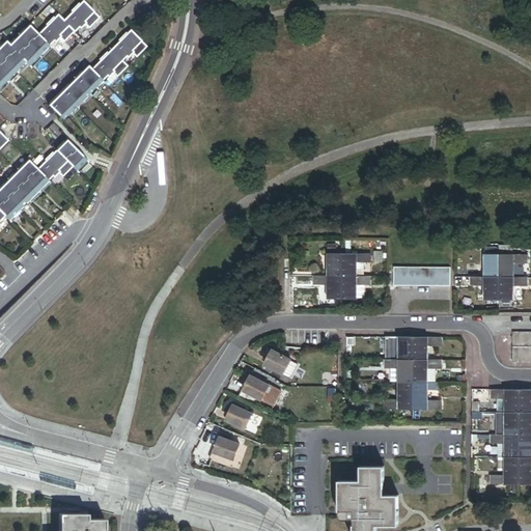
[(81,2),(62,21),(72,31),(76,26),(78,28),(83,24),(87,28),(98,18),(81,2)]
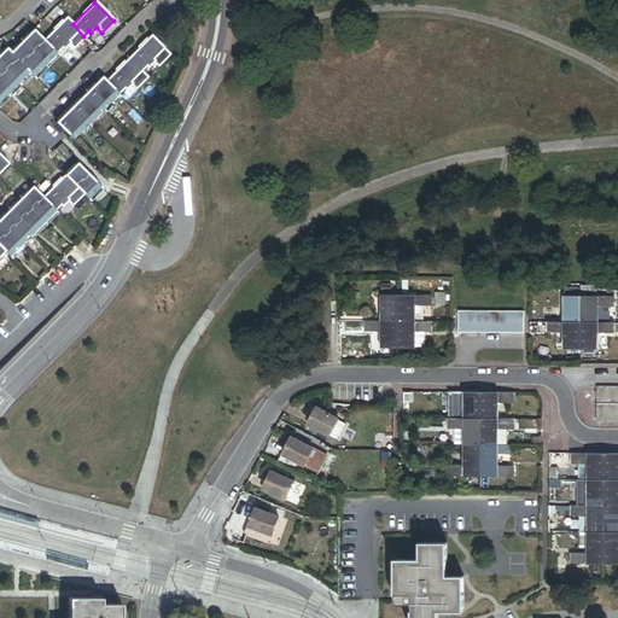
[(83,36),(73,24),(64,17),(42,40),(53,52),(58,46),(60,48),(66,42),(73,47),(83,36)]
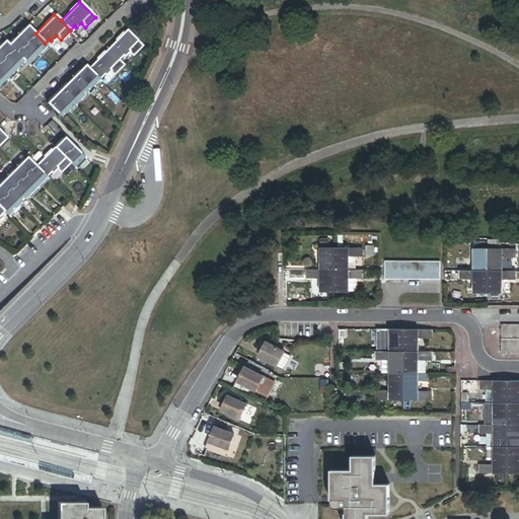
[(45,44),(35,33),(26,25),(17,34),(36,54),(46,44),(45,44)]
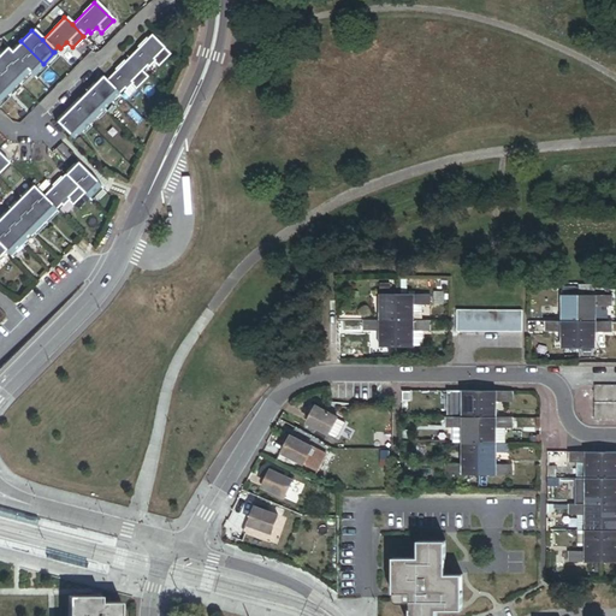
[(149,34),(128,57),(138,67),(143,64),(144,65),(150,59),(157,65),(169,53),(149,34)]
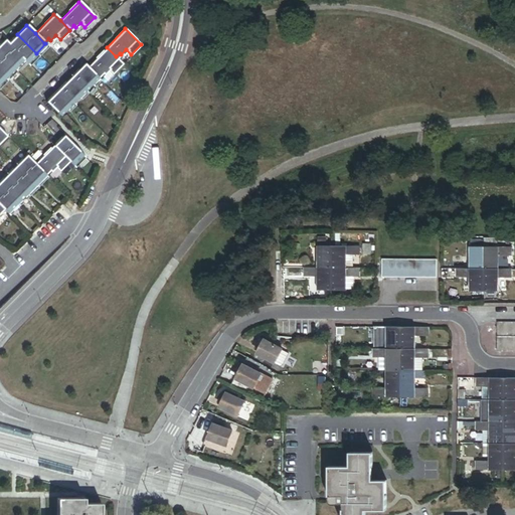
[(36,53),(17,34),(7,44),(22,58),(25,61),(26,63),(36,53)]
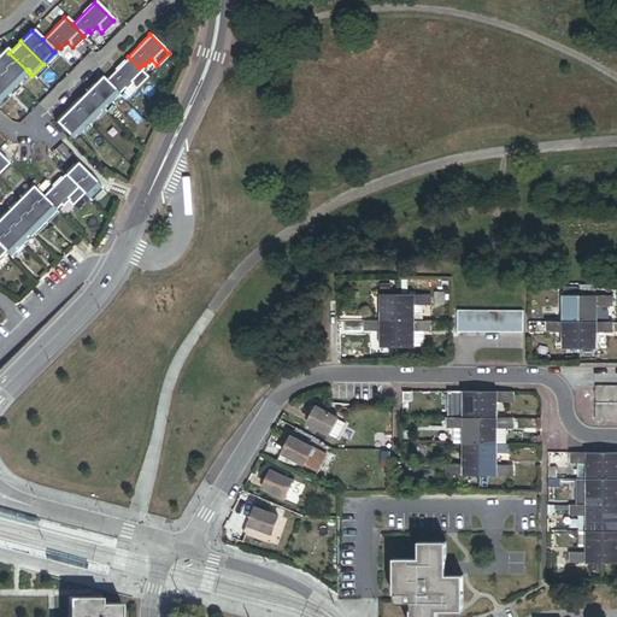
[(27,70),(9,53),(4,48),(0,52),(0,66),(15,82),(27,70)]
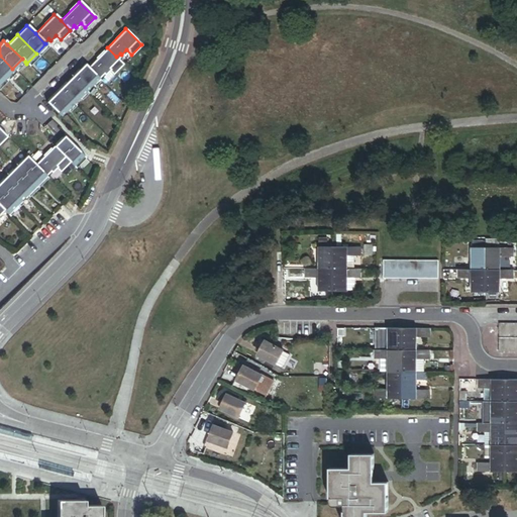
[(45,43),(36,54),(38,56),(47,46),(45,43)]
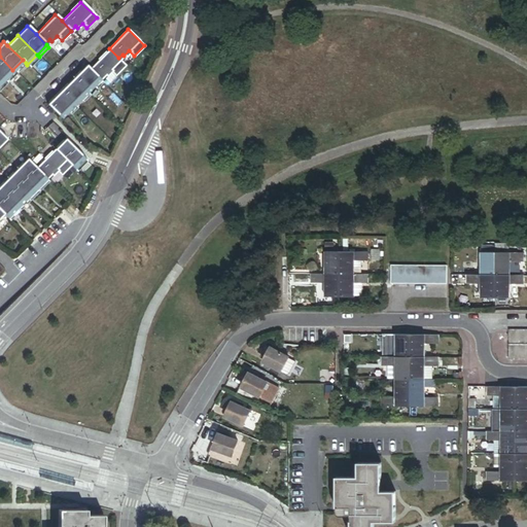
[(118,58),(109,48),(90,69),(100,78),(104,73),(106,75),(111,70),(115,74),(126,64),(118,58)]
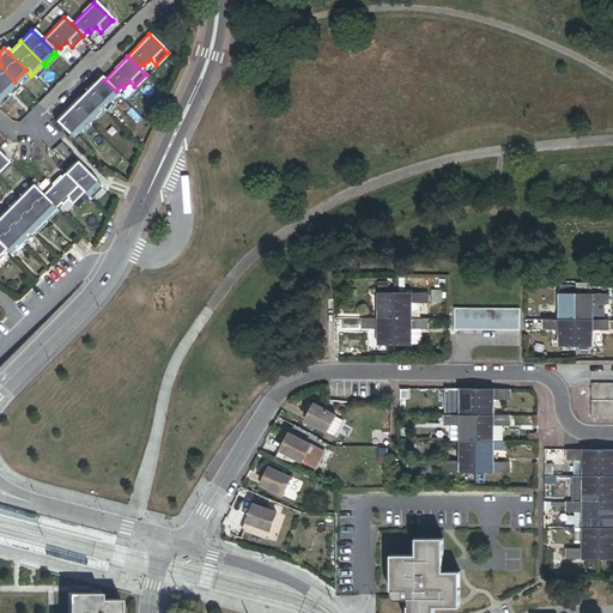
[(46,66),(43,64),(31,76),(34,78),(46,66)]
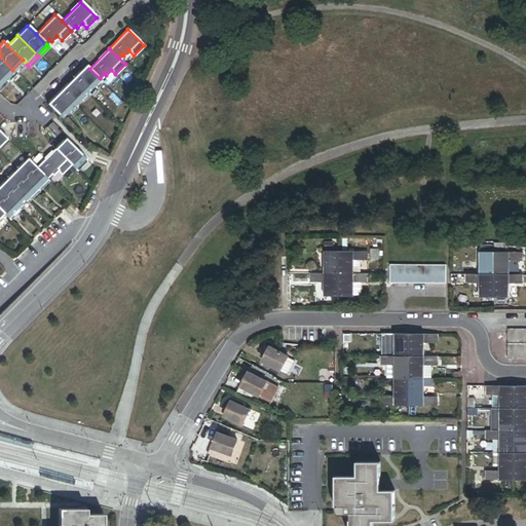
[(12,70),(0,57),(0,75),(3,79),(12,70)]
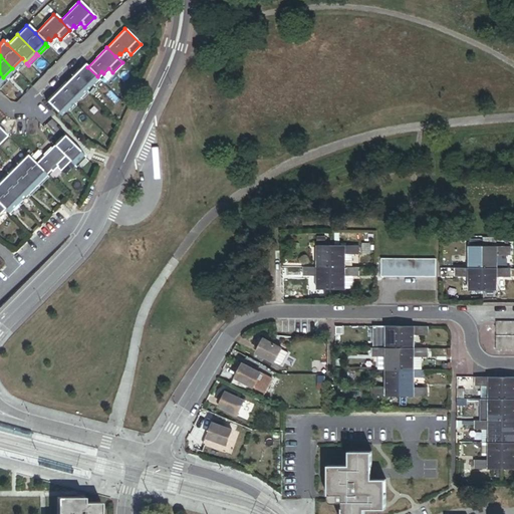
[(25,61),(22,58),(12,68),(15,71),(25,61)]
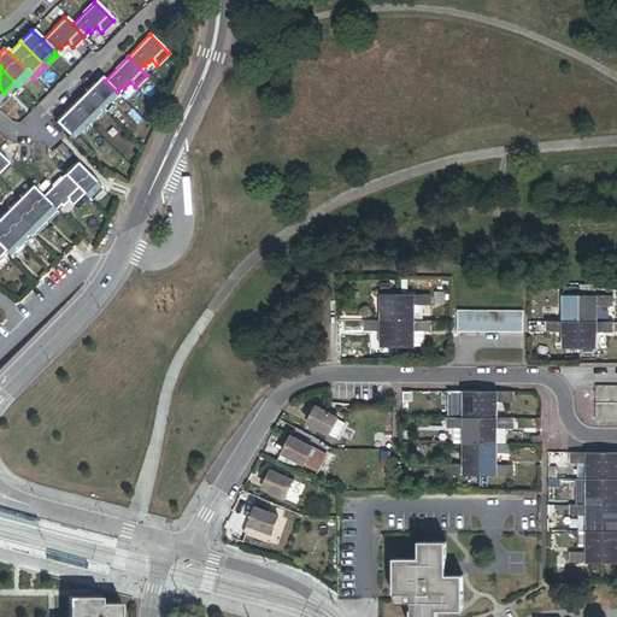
[(117,92),(105,81),(101,77),(86,92),(103,109),(117,93),(117,92)]
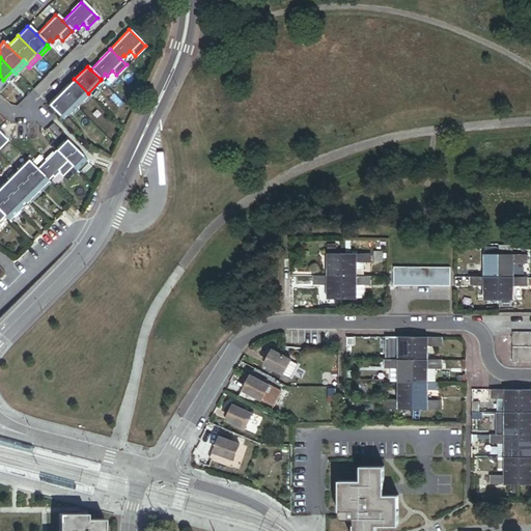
[(16,74),(12,71),(3,80),(6,83),(16,74)]
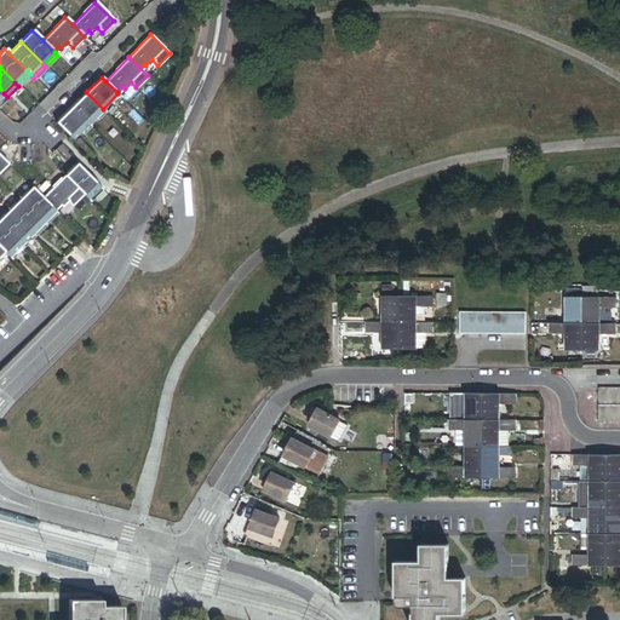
[(103,109),(86,92),(72,108),(89,124),(103,109)]
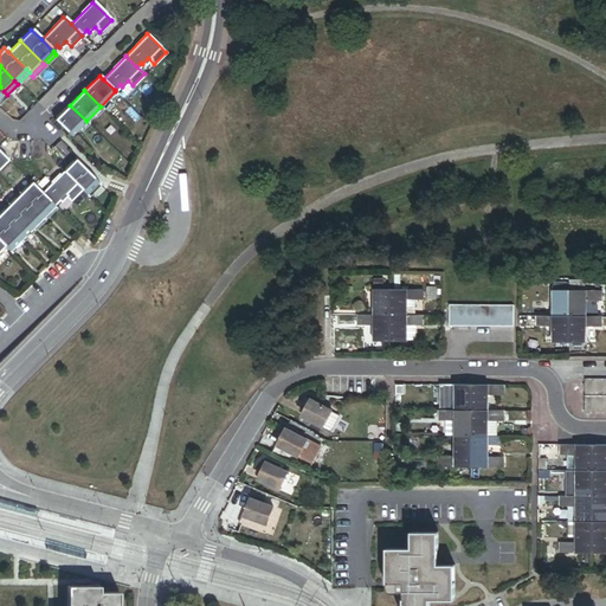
[(86,121),(70,105),(56,121),(71,136),(86,121)]
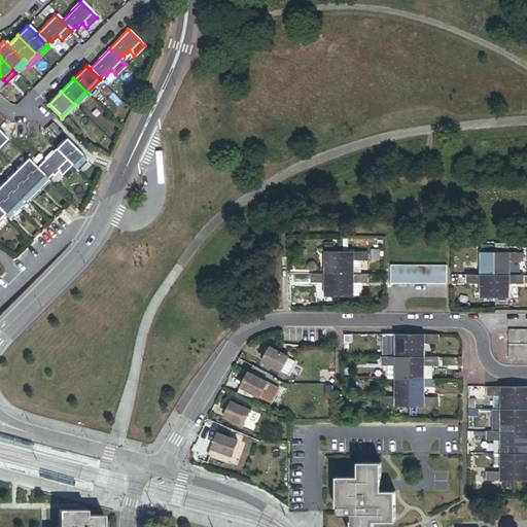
[(65,139),(56,148),(71,165),(76,170),(86,160),(65,139)]
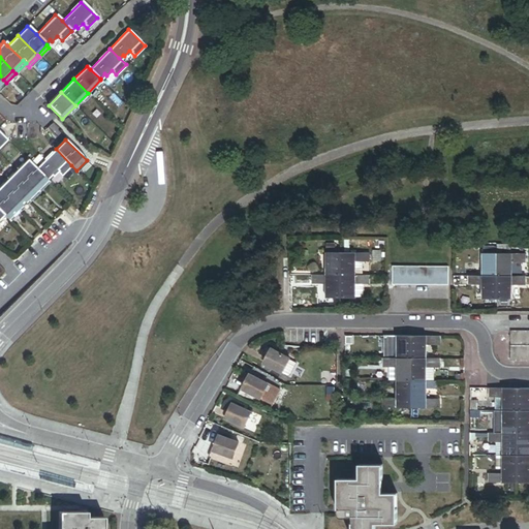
[(71,165),(56,149),(36,168),(47,179),(51,174),(53,175),(58,170),(62,175),(71,165)]
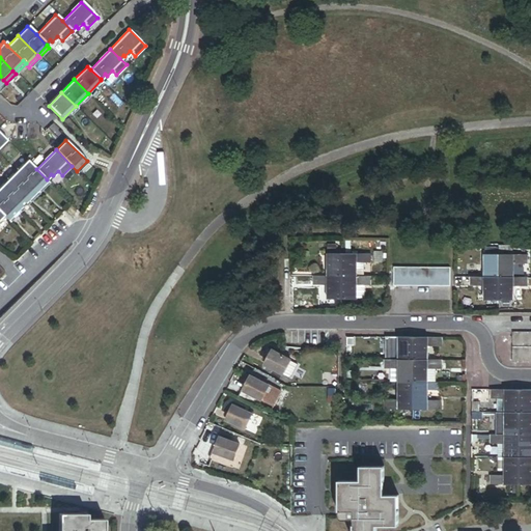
[(47,179),(36,169),(28,161),(18,171),(39,192),(49,182),(47,179)]
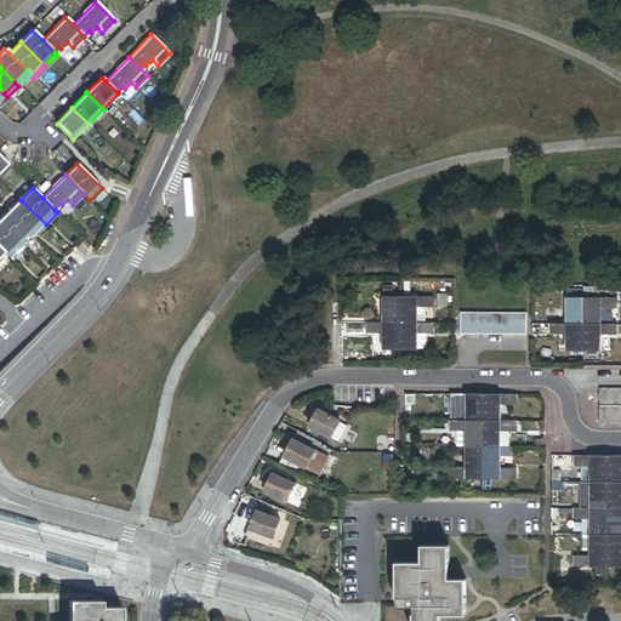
[(106,192),(102,188),(90,200),(93,203),(106,192)]
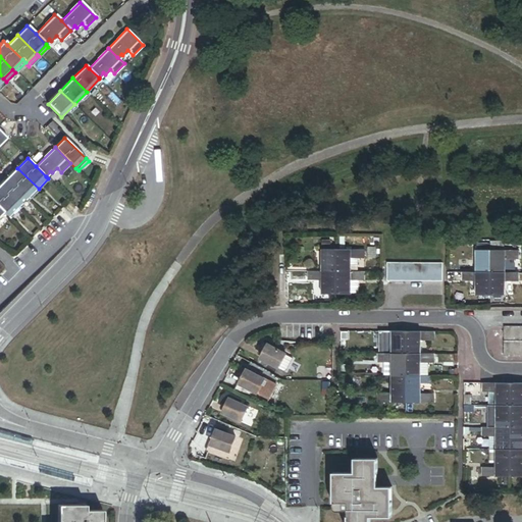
[(39,189),(17,168),(8,177),(29,198),(39,189)]
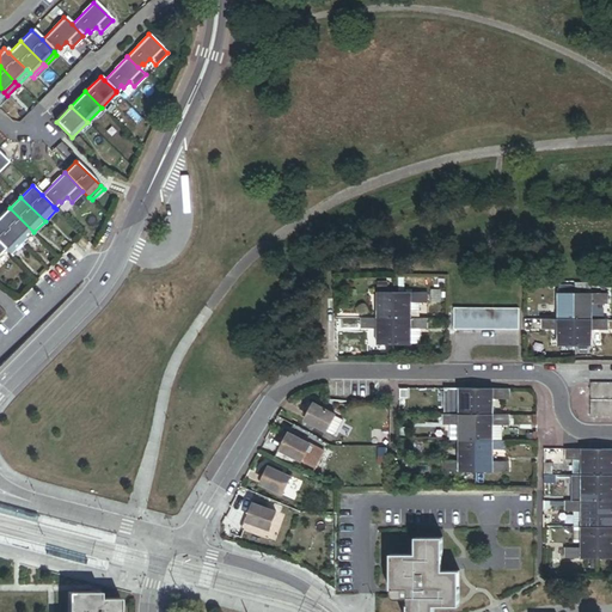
[(34,232),(10,208),(0,218),(0,221),(23,244),(34,232)]
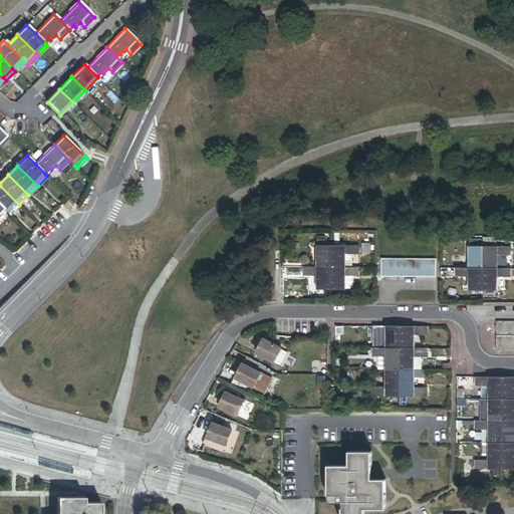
[(47,176),(38,186),(41,189),(50,179),(47,176)]
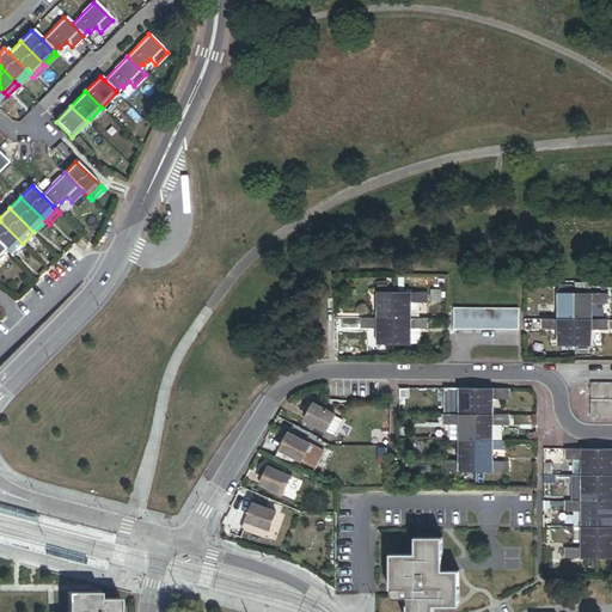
[(23,244),(0,221),(0,244),(5,249),(11,255),(23,244)]
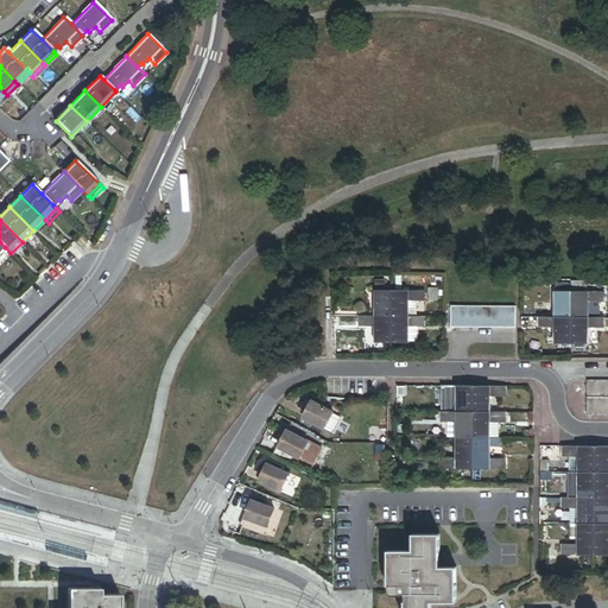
[(49,223),(45,220),(33,230),(37,234),(49,223)]
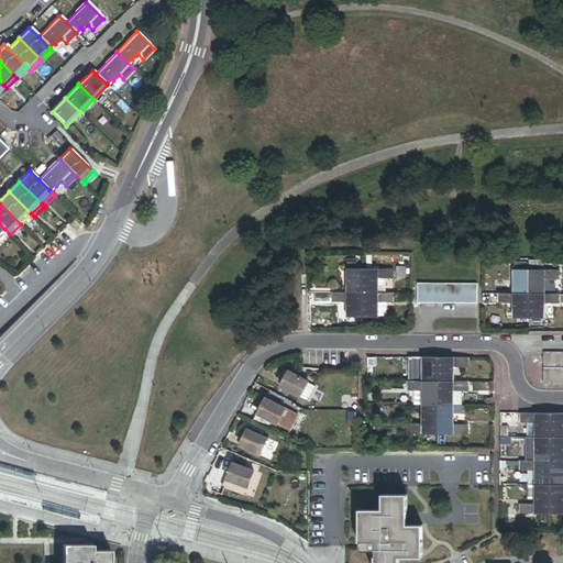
[(34,217),(31,213),(21,224),(24,228),(34,217)]
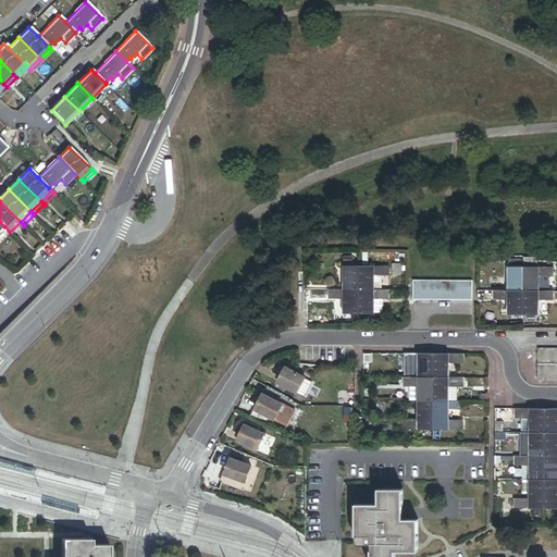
[(24,225),(21,222),(10,232),(13,235),(24,225)]
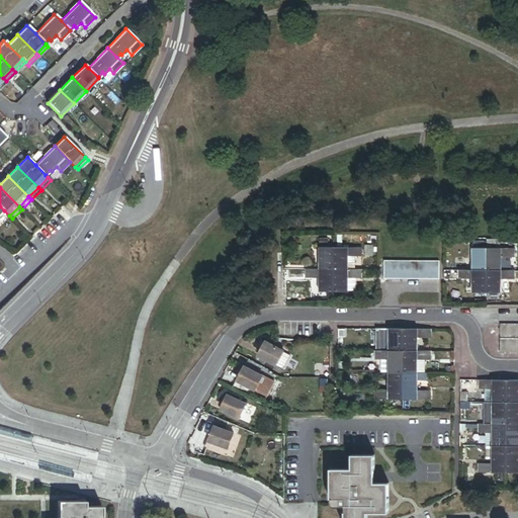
[(334,269),(334,247),(320,247),(320,269),(334,269)]
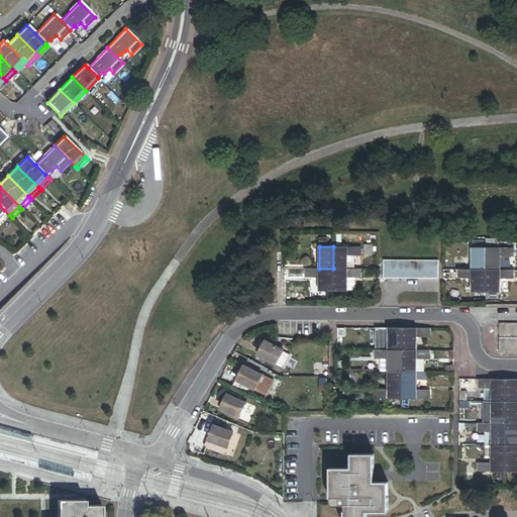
[(362,246),(333,246),(333,269),(347,269),(347,255),(362,255),(362,246)]
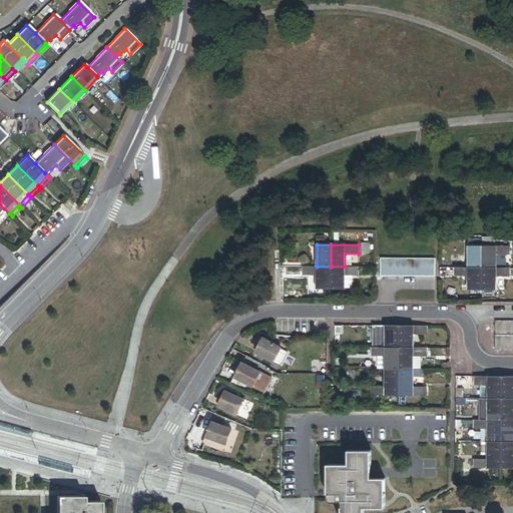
[(482,268),(482,245),(468,245),(468,268),(482,268)]
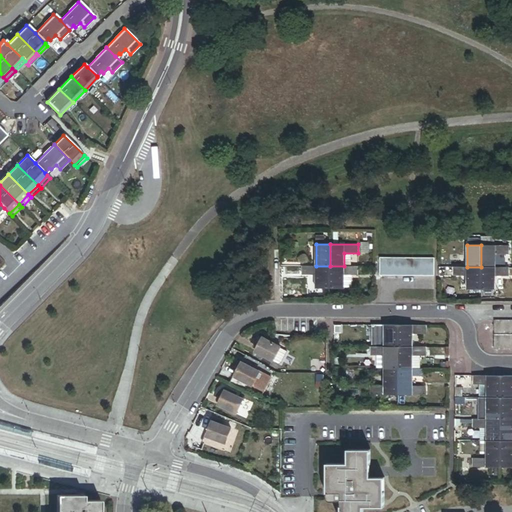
[(509,246),(481,245),(481,267),(496,267),(496,254),(509,254),(509,246)]
